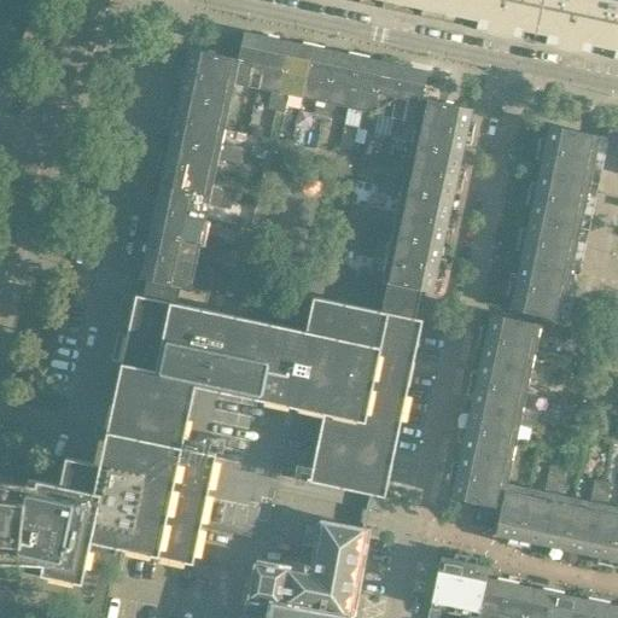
[(617,0),(343,0),(357,3),(360,4),(361,0),(366,1),(366,0),(380,0),(383,0),(384,0),(397,4),(398,4),(415,7),(414,12),(419,13),(419,16),(421,17),(441,21),(444,22),(445,13),(460,17),(459,22),(464,23),(465,23),(467,23),(472,24),(473,19),(488,23),(488,27),(487,30),(489,31),(509,35),(512,36),(513,33),(517,34),(518,29),(534,33),(552,36),(552,41),(557,42),(555,45),(559,46),(578,50),(581,51),(582,47),(583,44),(598,46),(596,51),(601,52),(605,52),(610,53),(610,48),(617,50),(617,0)]
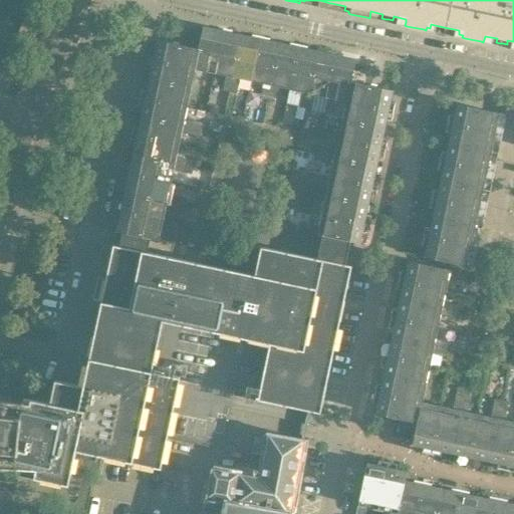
[(223,31),(203,27),(198,49),(195,69),(214,73),(223,31)]
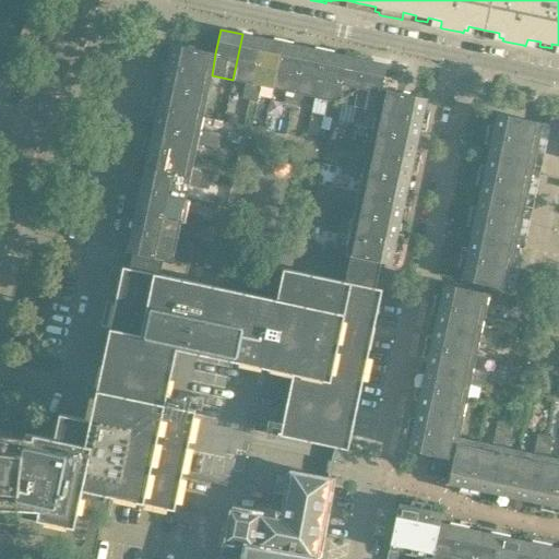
[(262,38),(242,34),(233,80),(246,83),(242,98),(249,100),(262,38)]
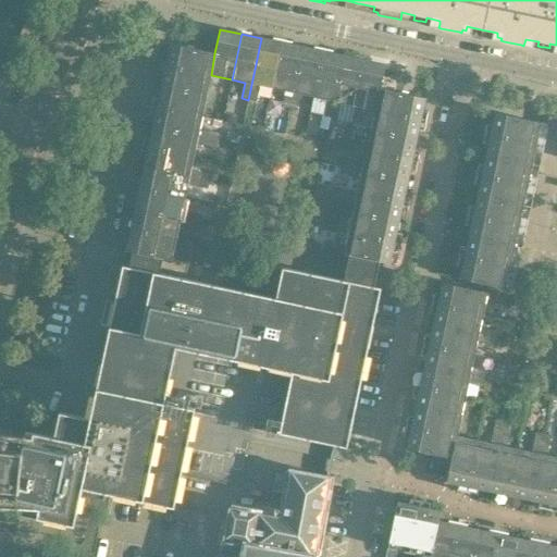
[(282,42),(261,38),(248,100),(256,101),(259,86),(272,88),(282,42)]
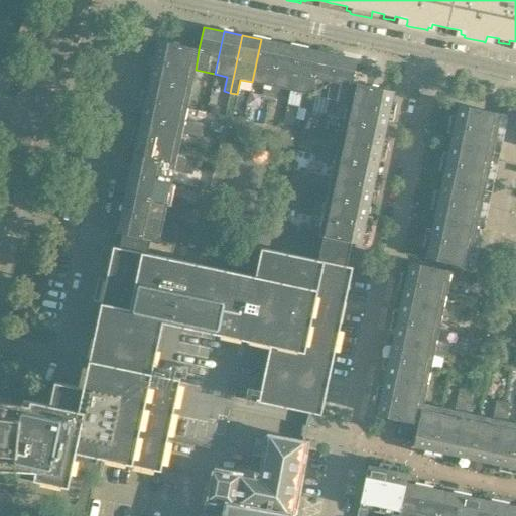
[(279,43),(261,39),(252,82),(264,85),(261,99),(267,101),(279,43)]
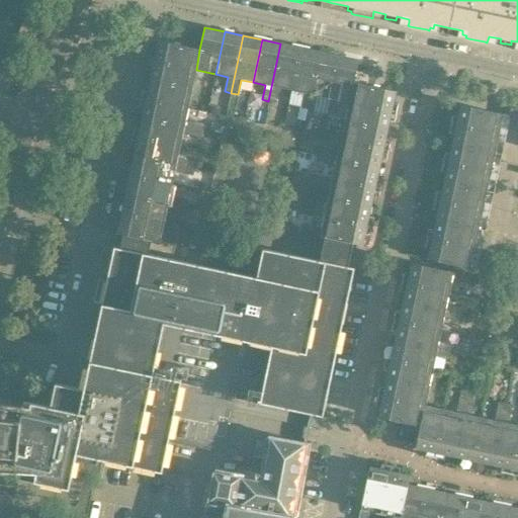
[(152,68),(150,79),(192,88),(196,70),(199,50),(158,40),(155,54),(150,53),(147,67),(152,68)]
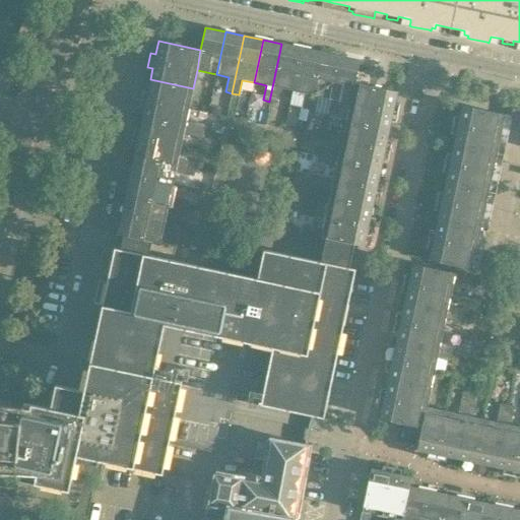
[(301,48),(281,44),(269,102),(277,103),(280,88),(291,90),(301,48)]
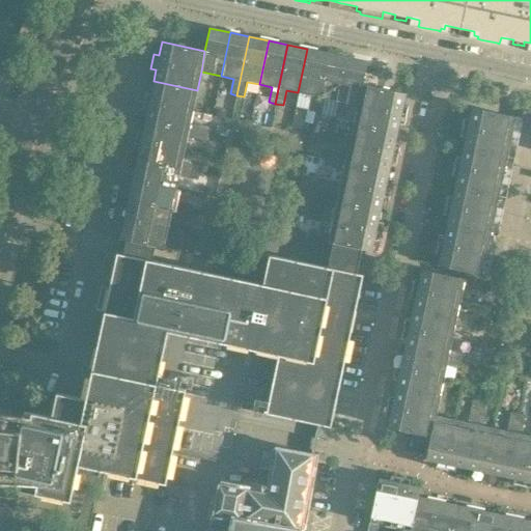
[(327,53),(307,49),(298,92),(311,95),(308,110),(314,112),(327,53)]
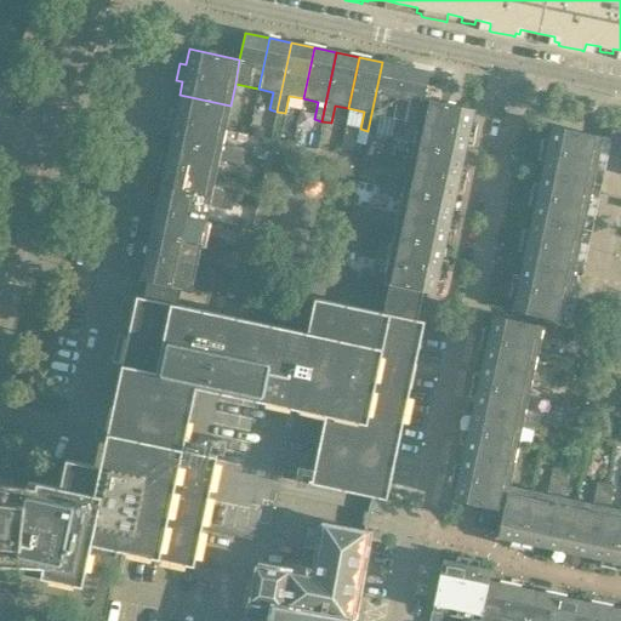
[(405,67),(382,62),(368,131),(376,132),(380,115),(394,118),(405,67)]
